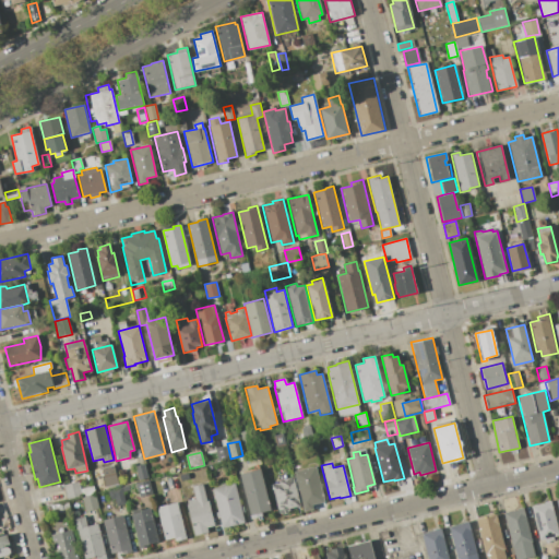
[(96,464),(100,485),(93,486),(88,466),(96,464)]
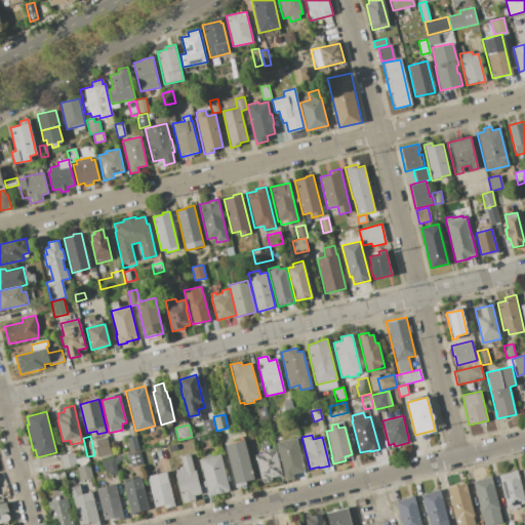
[(139,450),(130,452),(126,438),(136,436),(139,450)]
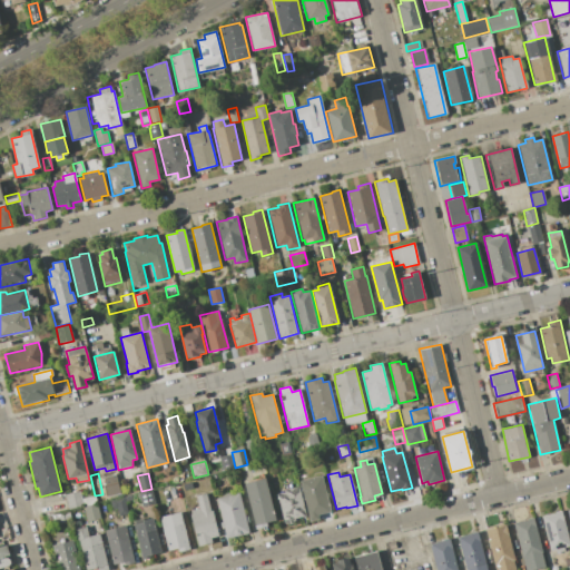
[(322,475),(331,512),(317,516),(318,520),(310,521),(300,481),(322,475)]
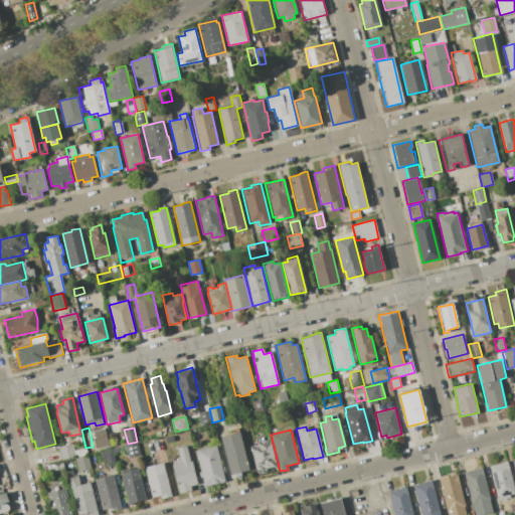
[(249,470),(230,475),(220,437),(239,432),(249,470)]
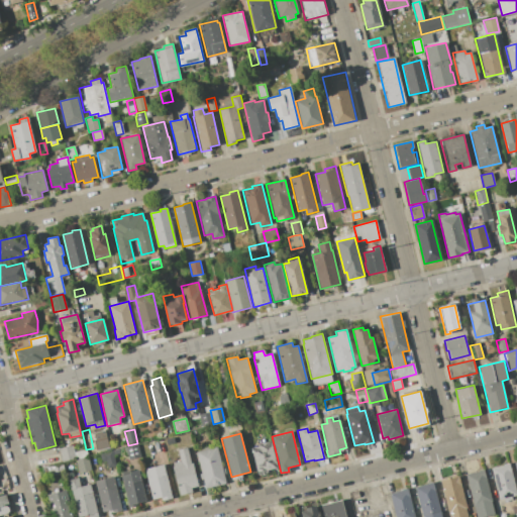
[(271,441),(278,469),(268,471),(269,475),(259,477),(250,447),(259,445),(259,444),(271,441)]
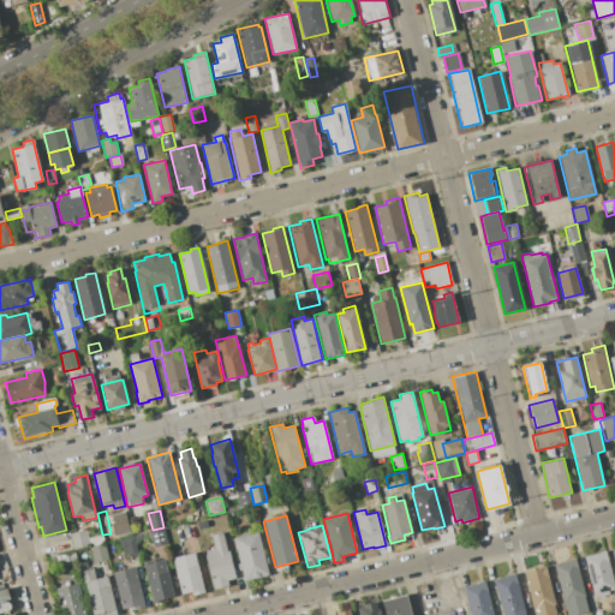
[(163,527),(168,544),(154,547),(150,531),(153,530),(163,527)]
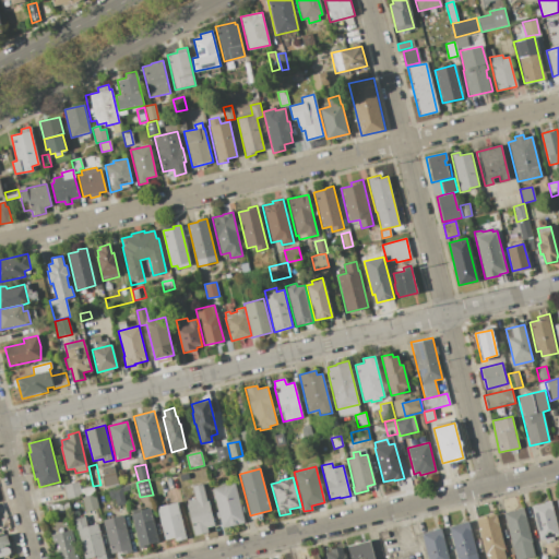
[(82,496),(68,500),(64,485),(79,482),(82,496)]
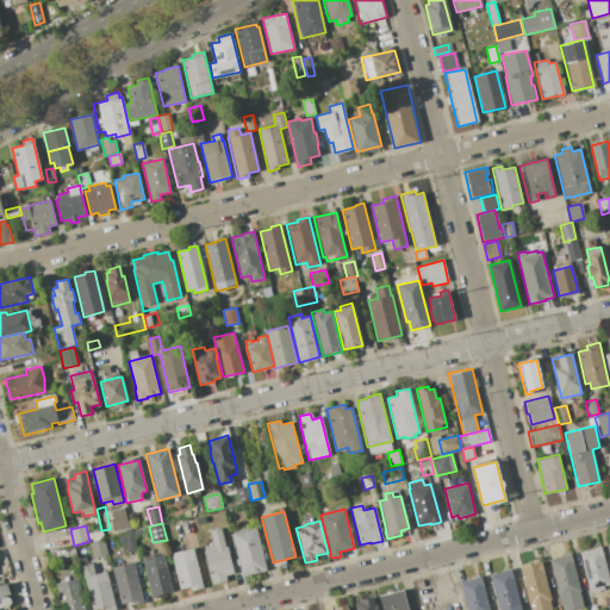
[(212,584),(203,547),(212,545),(209,530),(222,527),(234,573),(225,576),(226,580),(212,584)]
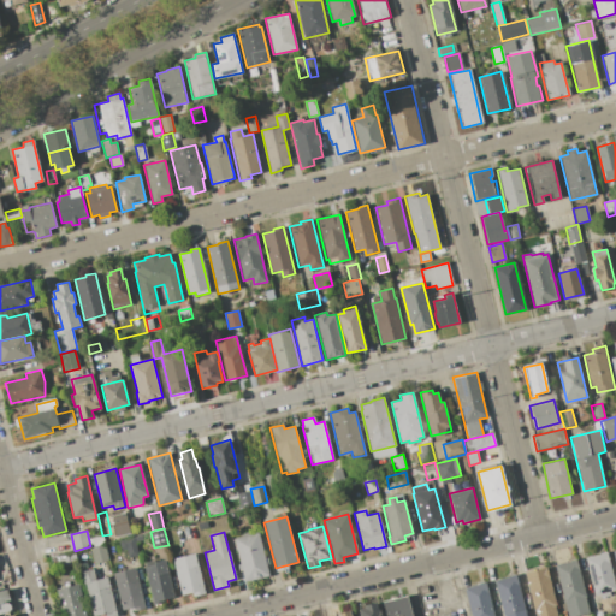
[(268,576),(244,582),(234,538),(258,533),(268,576)]
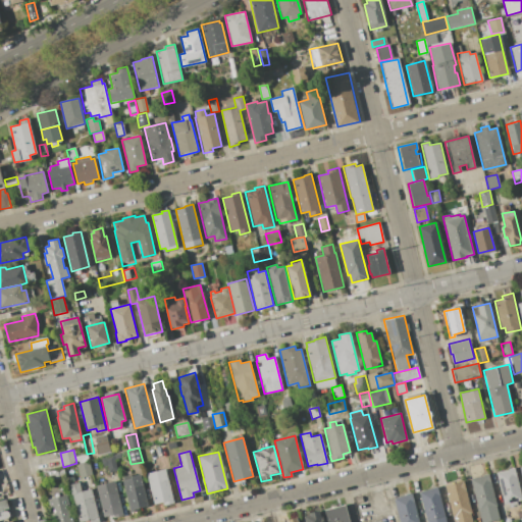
[(87,454),(89,461),(76,464),(75,457),(87,454)]
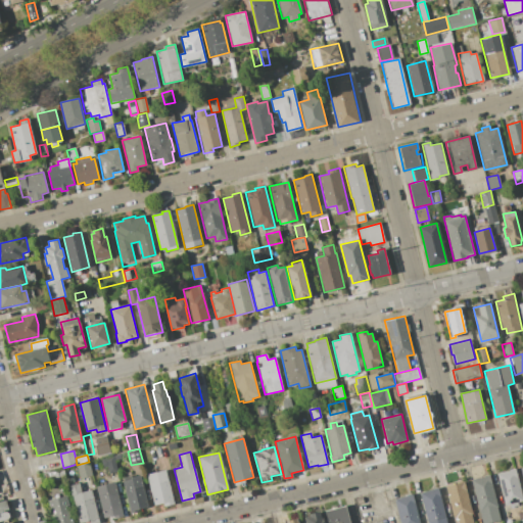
[(114,456),(117,472),(109,474),(107,467),(103,468),(101,459),(114,456)]
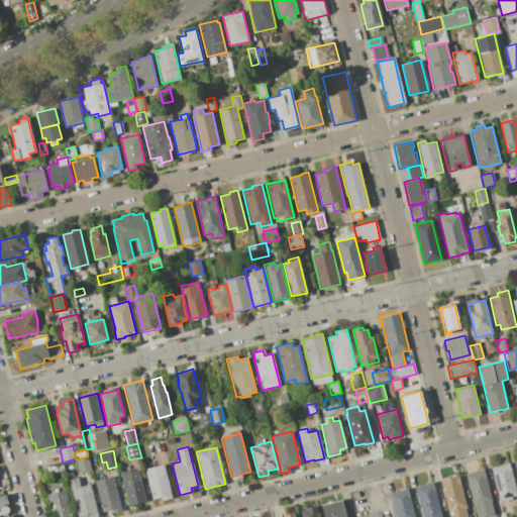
[(88,457),(91,471),(79,474),(76,460),(88,457)]
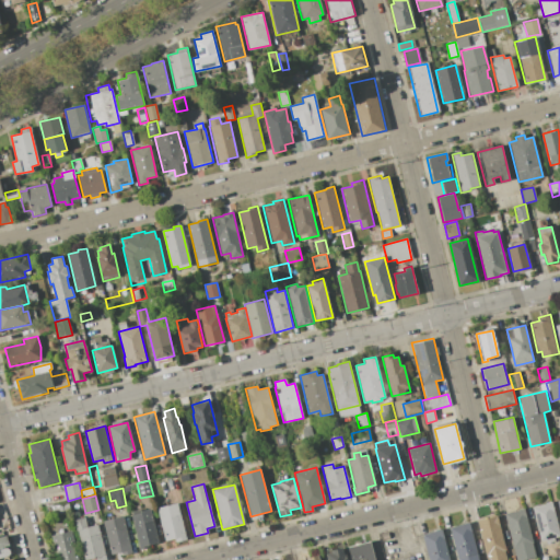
[(68,501),(71,512),(48,517),(45,506),(68,501)]
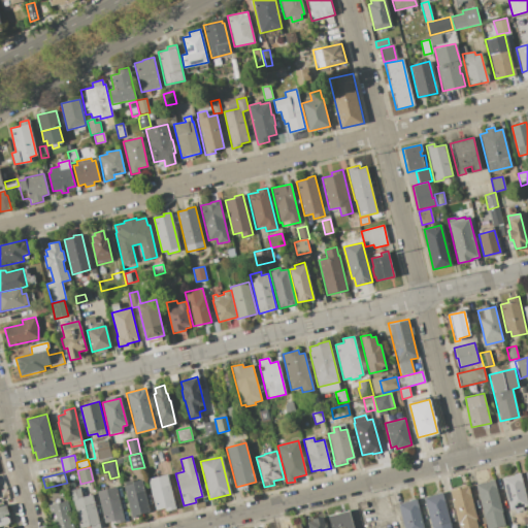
[(521,473),(527,506),(509,510),(502,479),(521,473)]
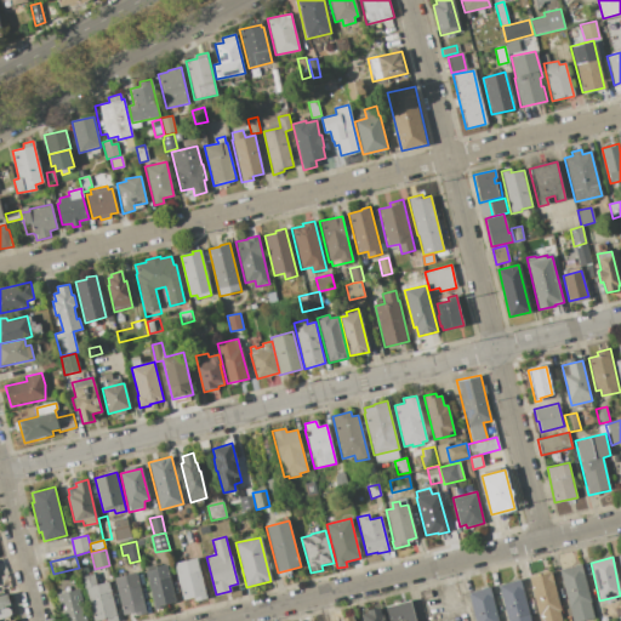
[(208,599),(195,602),(194,598),(183,600),(174,564),(197,558),(208,599)]
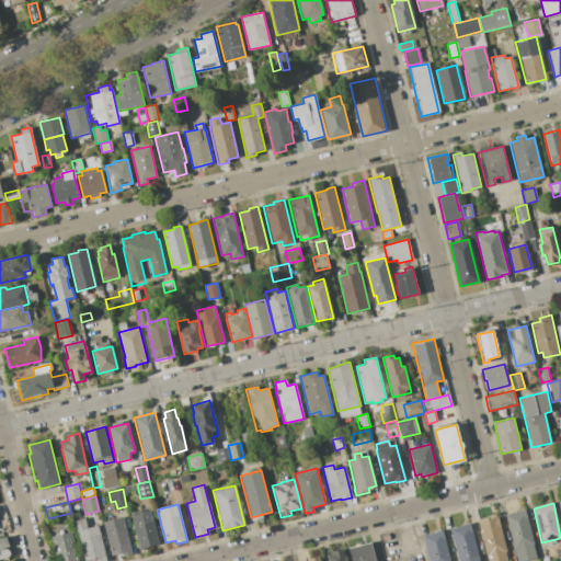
[(150,510),(159,544),(148,547),(148,549),(140,551),(132,516),(140,514),(140,512),(150,510)]
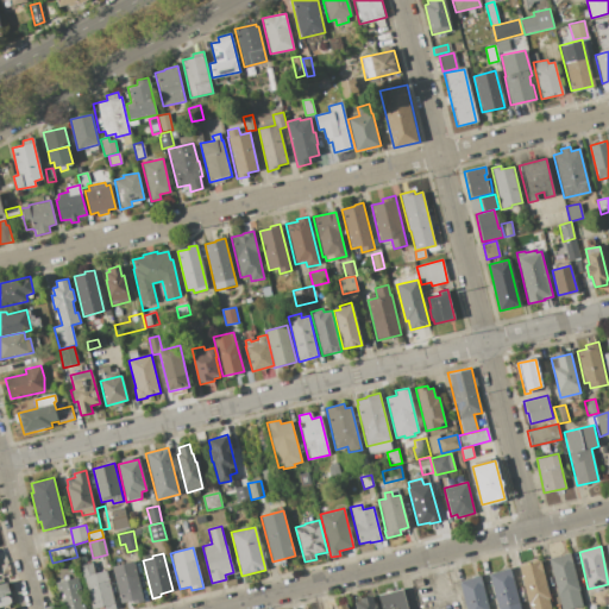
[(548,559),(571,553),(581,591),(579,591),(583,606),(566,608),(560,608),(558,596),(557,596),(548,559)]
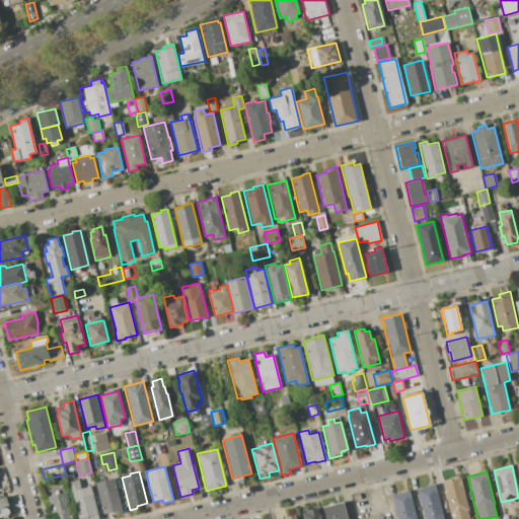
[(461,477),(468,510),(467,511),(469,518),(451,518),(442,483),(461,477)]
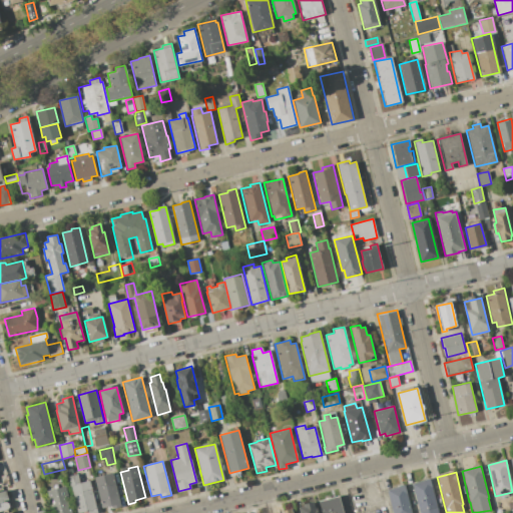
[(121,506),(111,509),(110,506),(101,508),(94,478),(112,473),(121,506)]
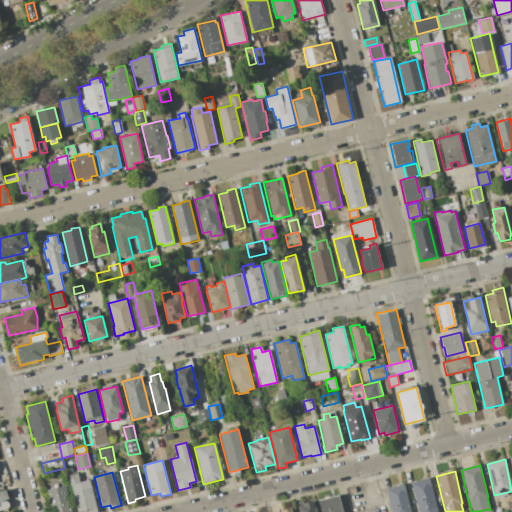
[(98,511),(87,511),(87,510),(81,511),(77,511),(68,475),(77,473),(80,482),(90,479),(98,511)]
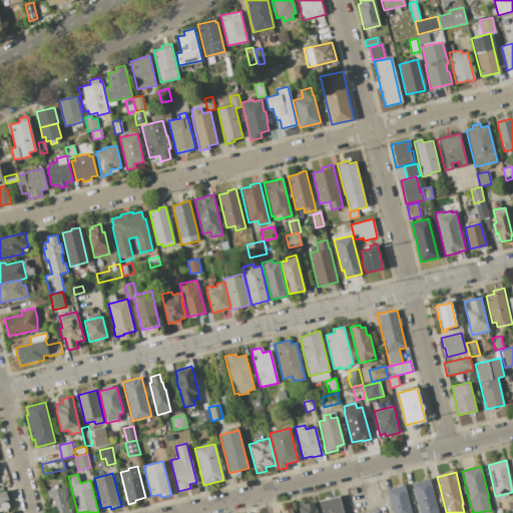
[(430,478),(438,512),(419,512),(412,483),(430,478)]
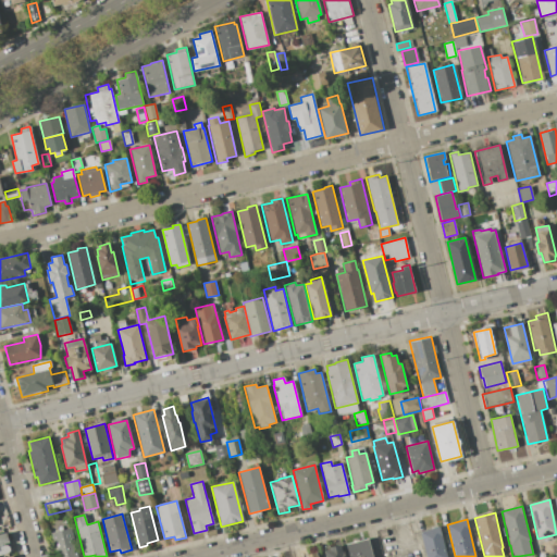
[(438,527),(445,556),(425,556),(420,531),(438,527)]
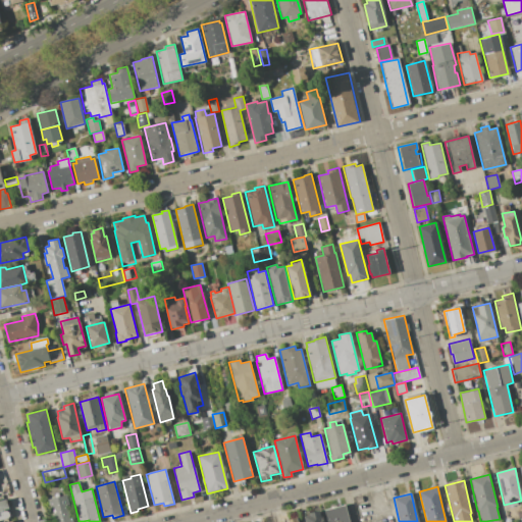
[(67,494),(73,521),(53,521),(48,500),(67,494)]
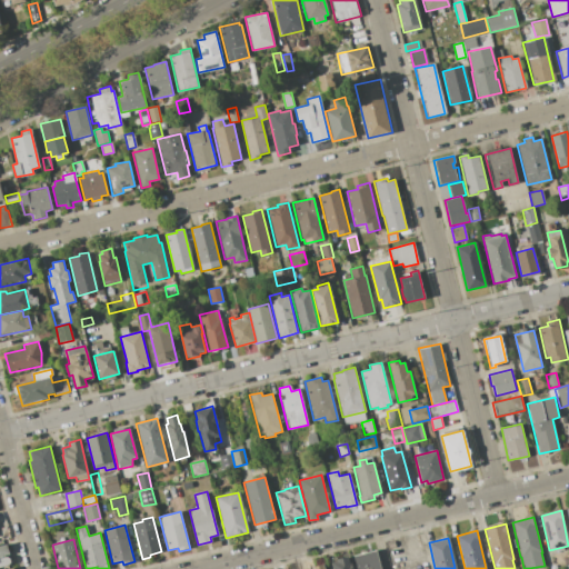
[(0,542),(6,541),(12,565),(0,568),(0,542)]
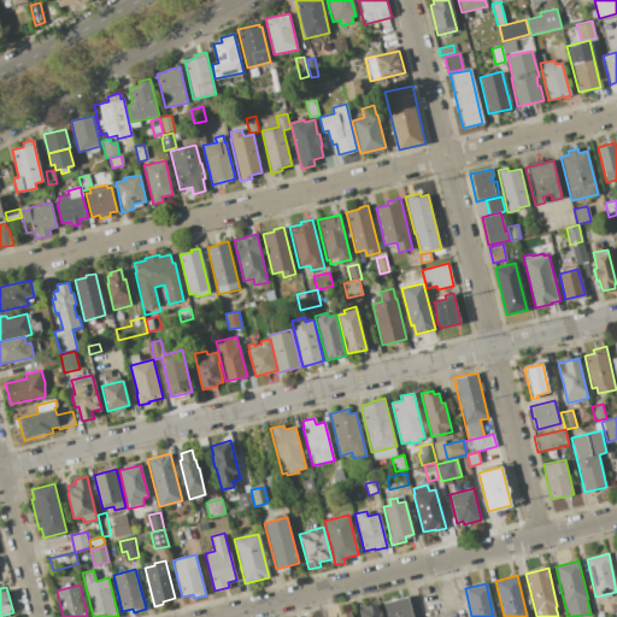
[(409,597),(412,616),(386,616),(383,603),(409,597)]
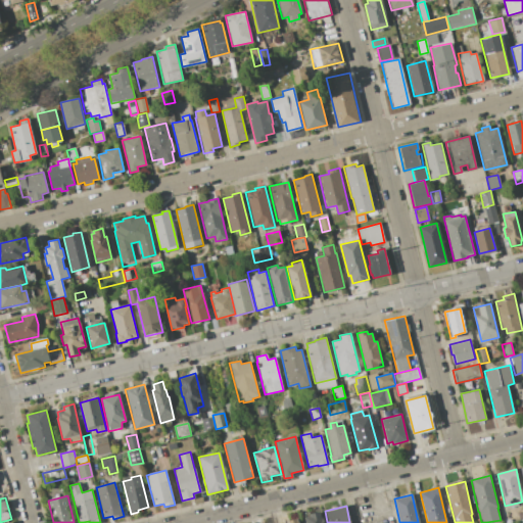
[(324,522),(305,522),(304,518),(310,517),(308,514),(320,512),(322,521),(324,520),(324,522)]
